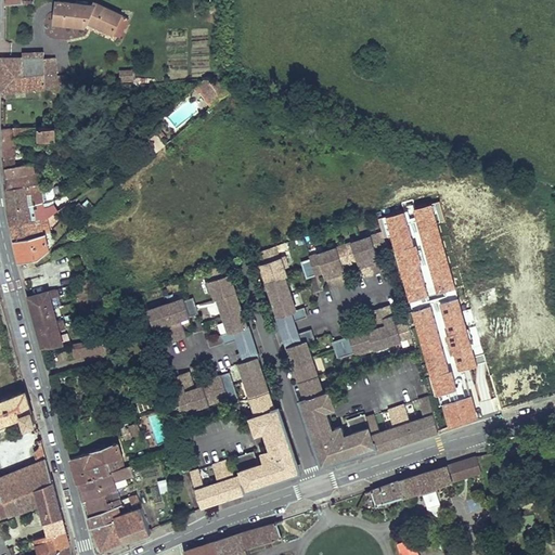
[(57,1),(55,23),(86,26),(88,22),(113,34),(121,14),(95,2),(93,5),(57,1)]
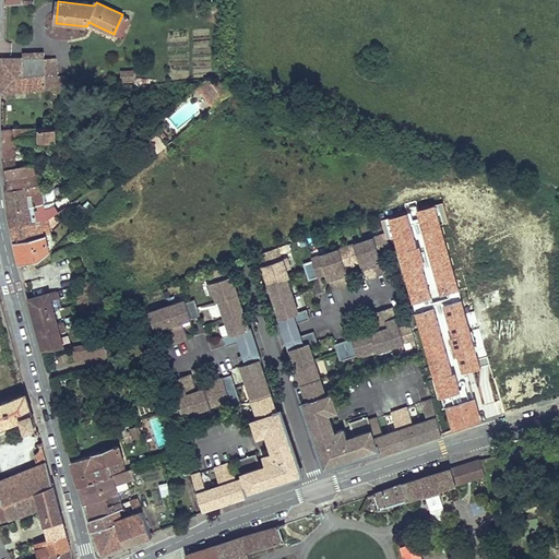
[(2,73),(2,91),(74,86),(73,80),(57,81),(55,58),(44,58),(44,57),(4,58),(3,58),(2,73)]
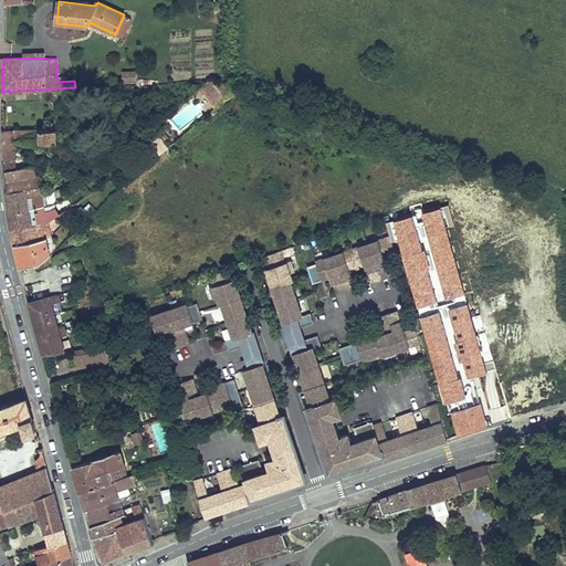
[(197,85),(203,92),(211,85),(205,77),(197,85)]
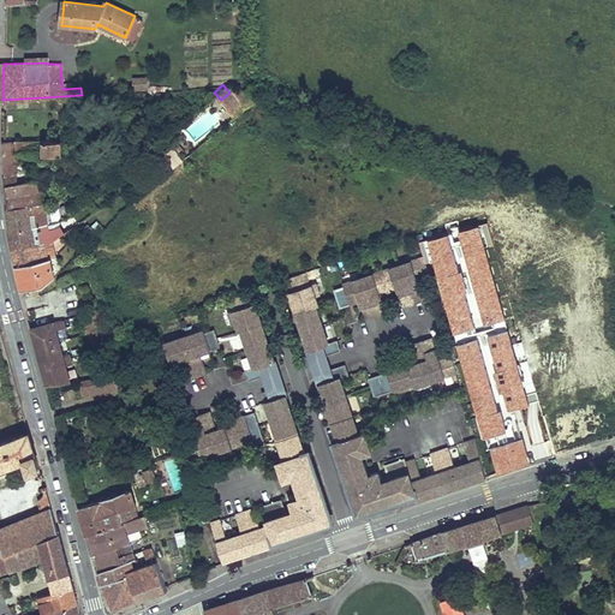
[(233,113),(242,106),(230,93),(221,100),(233,113)]
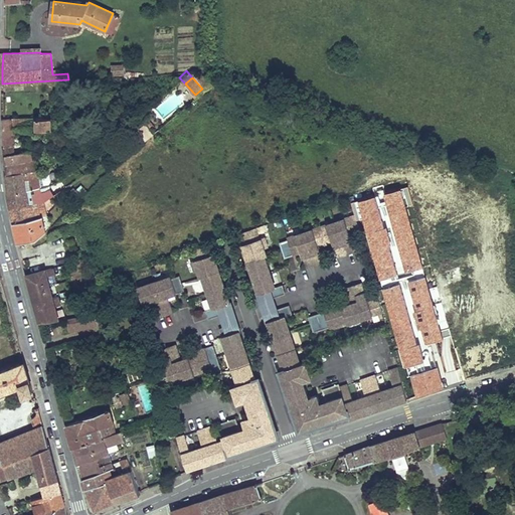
[(3,118),(4,147),(13,146),(13,136),(16,136),(16,127),(50,127),(51,117),(3,118)]
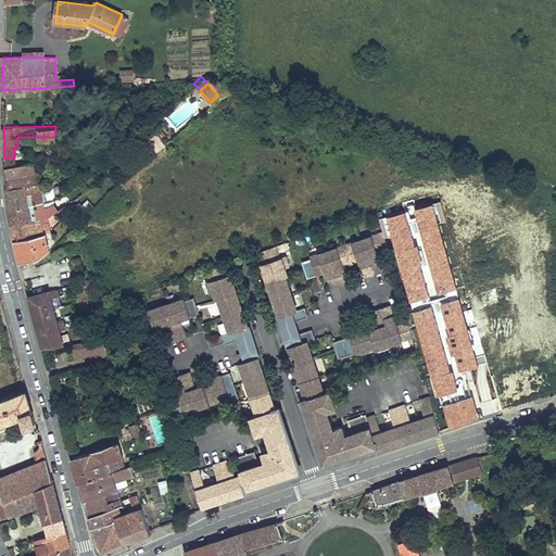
[(148,139),(156,151),(165,144),(156,133),(148,139)]
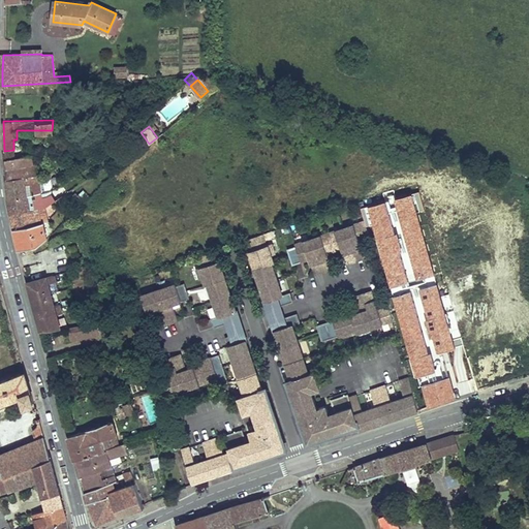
[(13,150),(4,151),(5,159),(14,157),(13,150)]
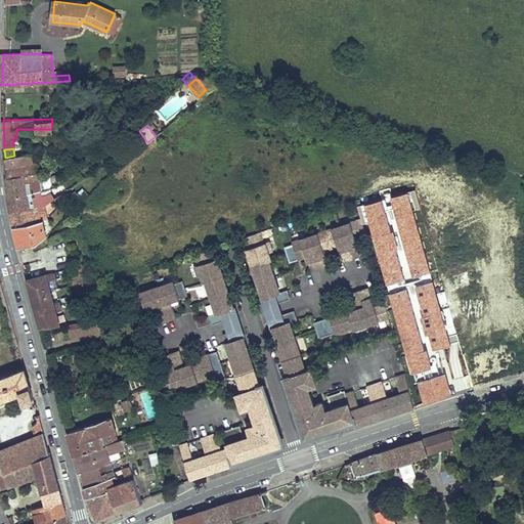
[(5,158),(6,177),(38,172),(42,172),(62,160),(60,156),(41,167),(42,168),(37,170),(35,153),(14,156),(5,158)]
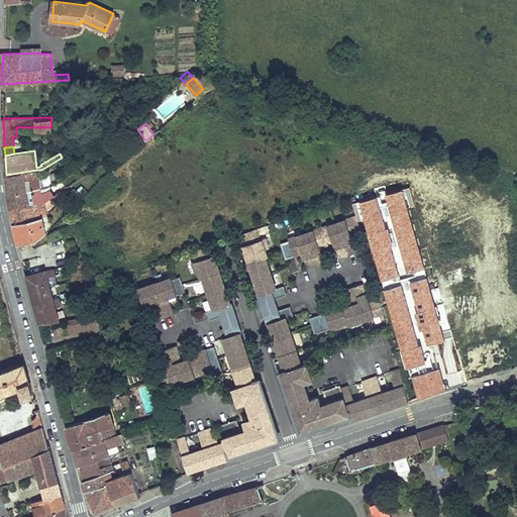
[(37,170),(6,175),(7,194),(27,190),(40,188),(37,170)]
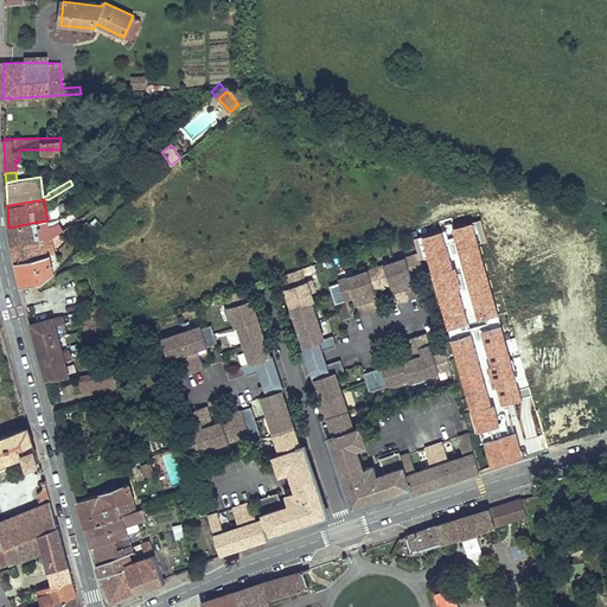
[(32,223),(8,228),(12,244),(45,240),(51,238),(74,224),(71,218),(50,227),(33,230),(32,223)]
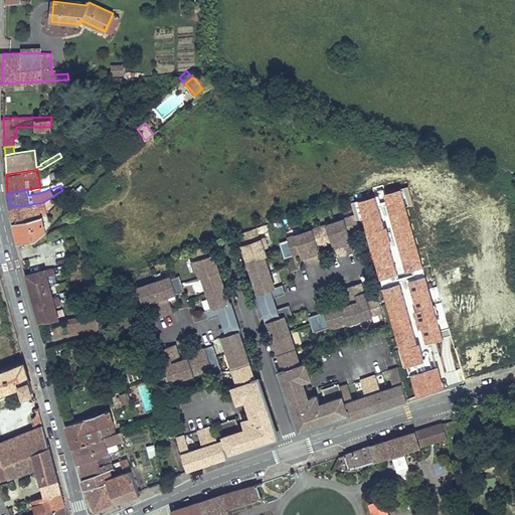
[(73,188),(67,194),(75,203),(82,197),(73,188)]
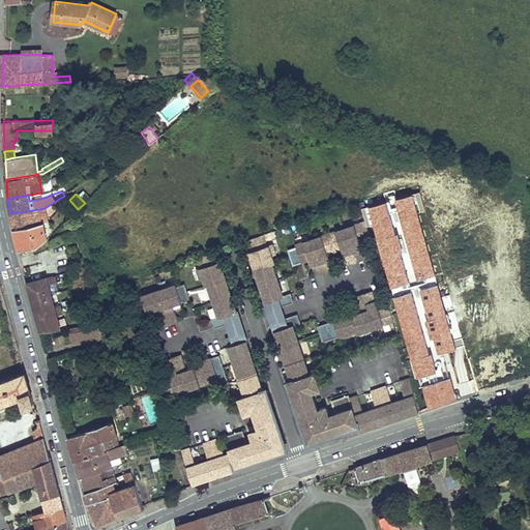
[(45,208),(39,209),(41,223),(43,223),(48,222),(45,208)]
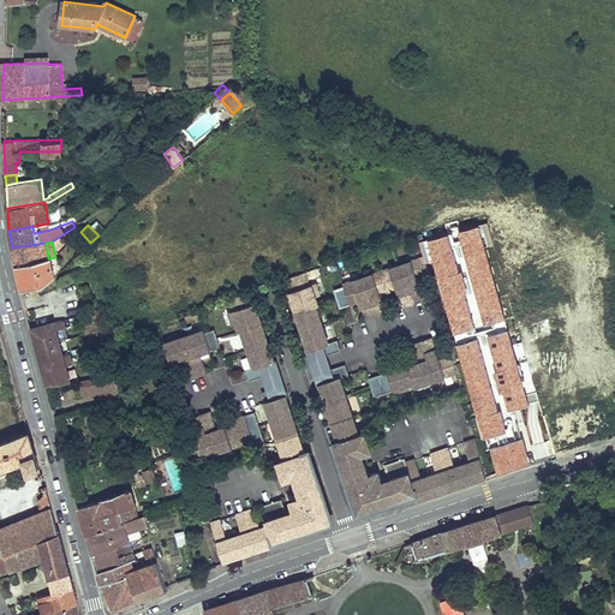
[(46,243),(12,248),(17,266),(48,258),(46,243)]
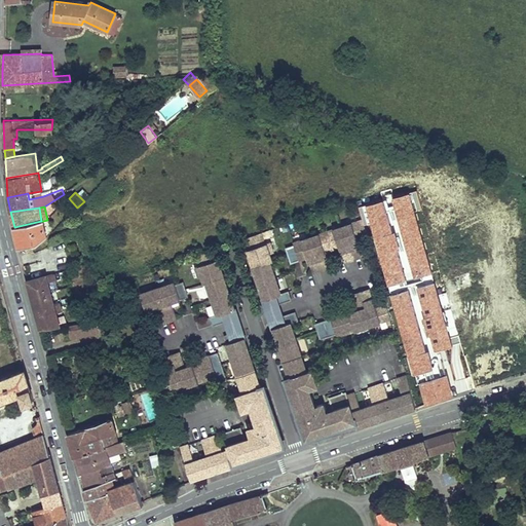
[(296,246),(288,248),(293,263),(309,257),(312,256),(313,259),(310,260),(314,273),(331,268),(327,254),(324,255),(323,253),(326,252),(342,247),(344,246),(345,248),(342,249),(347,263),(355,260),(355,259),(354,256),(363,253),(358,237),(368,233),(365,220),(295,242),(296,246)]
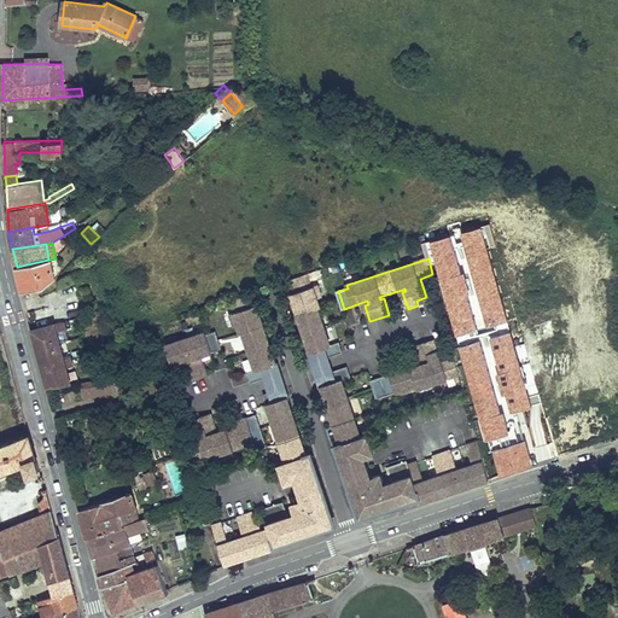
[(48,260),(17,267),(23,291),(39,289),(44,287),(54,279),(51,260),(48,260)]
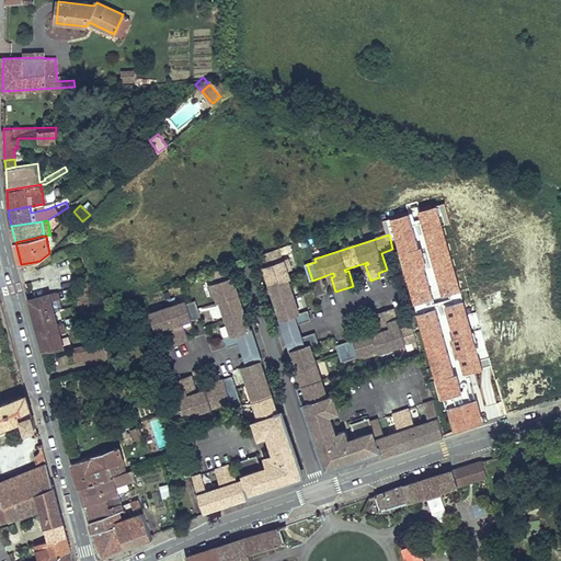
[(279,249),(264,253),(267,265),(265,266),(283,320),(285,320),(288,328),(311,320),(309,311),(301,313),(289,279),(292,278),(288,271),(293,270),(289,259),(284,261),(279,249)]
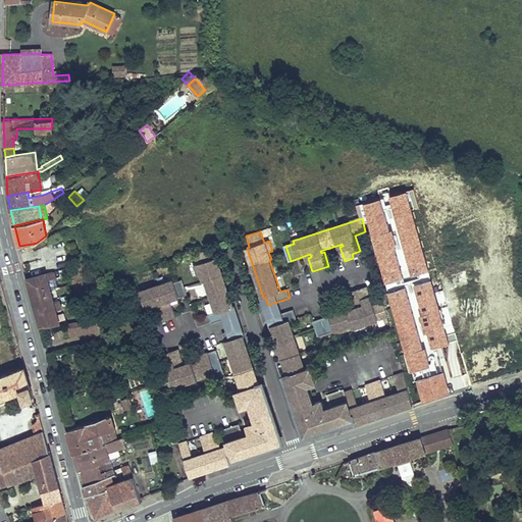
[(212,248),(198,253),(201,263),(195,264),(199,275),(202,274),(204,281),(207,280),(216,312),(209,315),(212,323),(235,316),(231,308),(235,307),(217,258),(215,258),(212,248)]
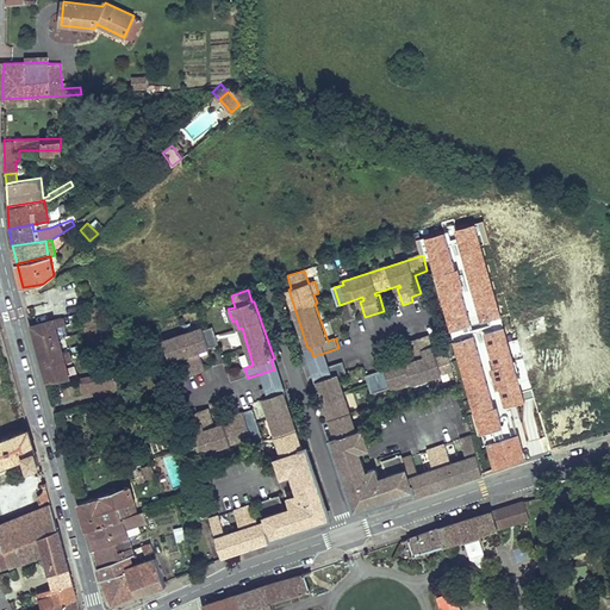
[(60,315),(31,321),(49,384),(93,375),(112,372),(112,366),(95,368),(95,365),(83,366),(82,362),(74,365),(60,315)]
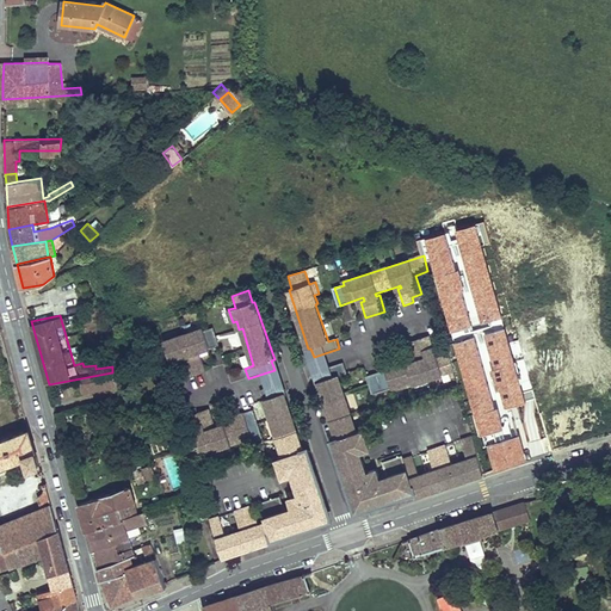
[(203,328),(165,340),(171,360),(181,357),(185,356),(186,359),(181,360),(187,377),(207,370),(201,355),(198,356),(197,352),(201,351),(220,345),(214,327),(204,331),(203,328)]
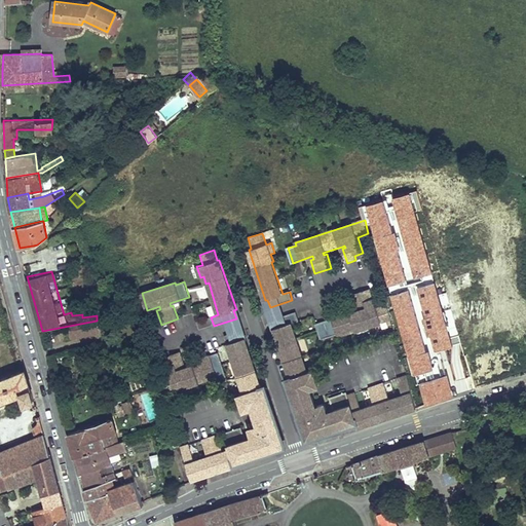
[(333,320),(316,325),(322,340),(337,335),(338,337),(392,320),(388,306),(377,309),(372,293),(364,296),(363,293),(362,292),(353,294),(359,308),(361,307),(362,310),(359,310),(351,313),(350,310),(332,315),(333,320)]
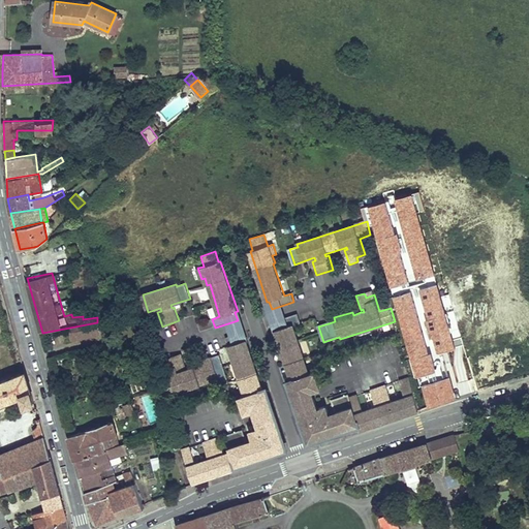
[(431,305),(411,310),(431,382),(425,384),(431,406),(456,397),(431,305)]
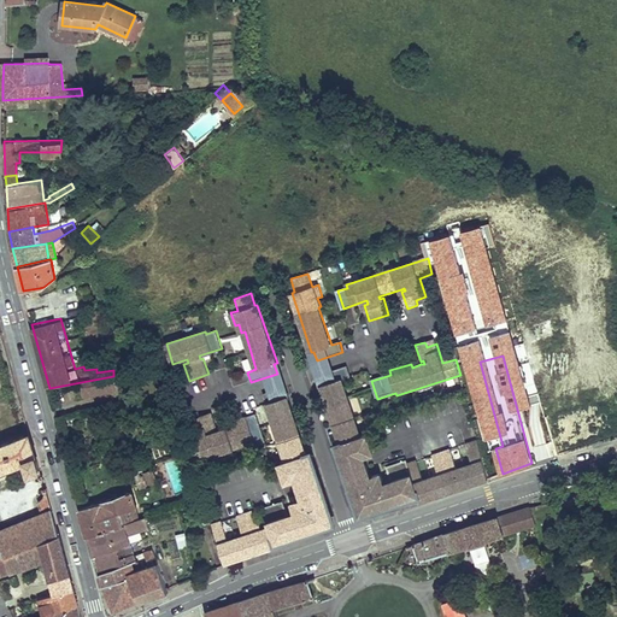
[(347,366),(322,375),(324,385),(322,385),(340,444),(347,462),(342,463),(353,498),(370,493),(371,493),(360,457),(362,456),(360,453),(364,452),(365,454),(374,452),(368,434),(360,436),(342,378),(351,376),(347,366)]
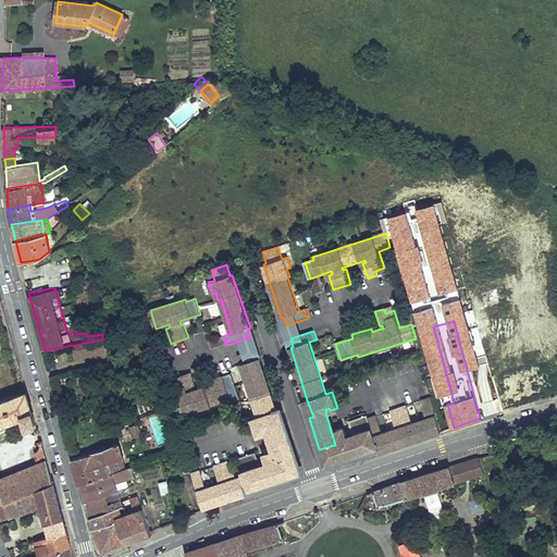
[(207,337),(212,348),(222,344),(215,333),(207,337)]
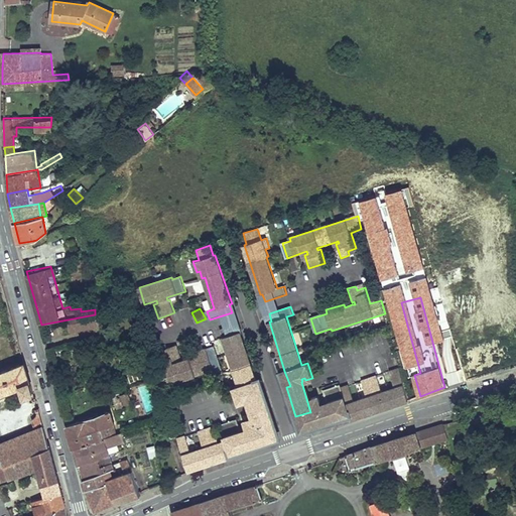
[(95,314),(79,317),(81,330),(98,326),(95,314)]
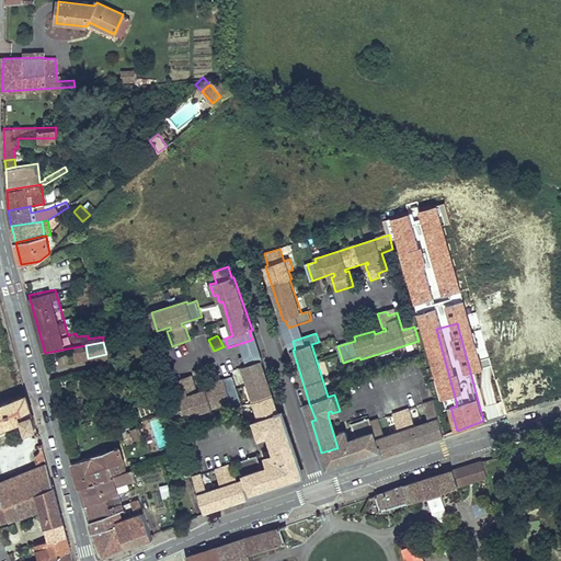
[(256,352),(240,358),(260,419),(254,421),(260,437),(266,435),(265,433),(268,432),(270,434),(272,434),(282,466),(284,465),(298,460),(288,428),(284,430),(278,413),(261,359),(259,361),(256,352)]
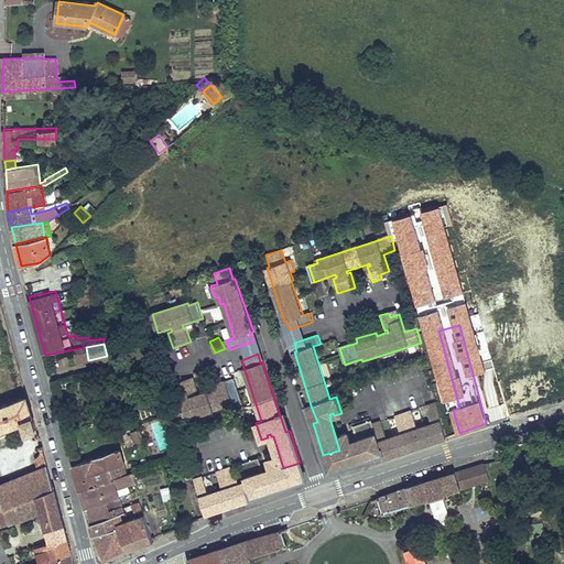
[(182,404),(171,409),(173,416),(174,420),(175,423),(232,403),(235,411),(243,408),(234,379),(206,388),(207,392),(198,394),(195,396),(194,393),(197,392),(193,377),(184,380),(184,382),(185,384),(176,388),(182,404)]
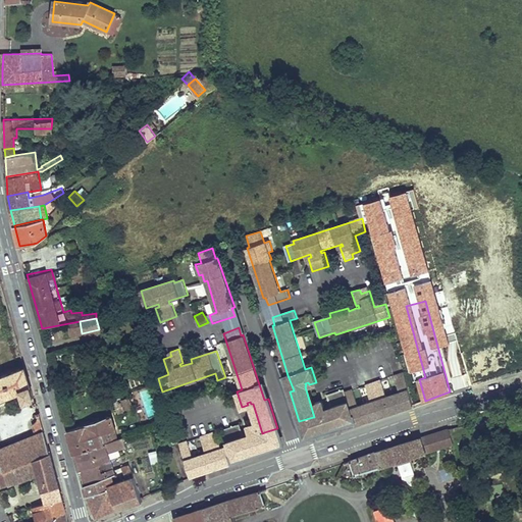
[(25,367),(0,376),(0,399),(23,390),(27,401),(29,401),(33,404),(35,407),(37,406),(25,367)]
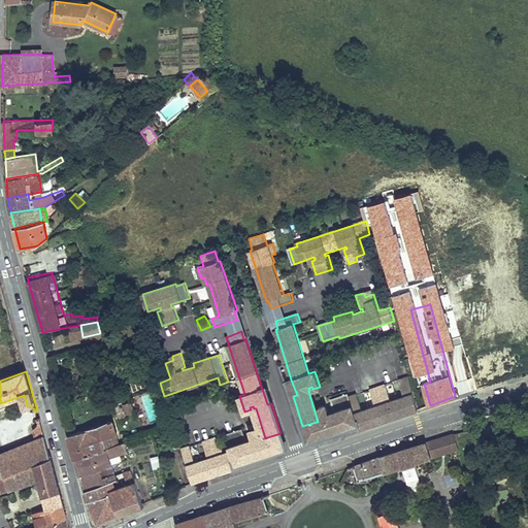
[(336,415),(322,420),(324,425),(327,435),(358,425),(358,427),(364,425),(365,428),(384,422),(383,419),(393,416),(394,419),(413,413),(411,409),(418,407),(409,377),(399,381),(404,397),(391,401),(386,385),(370,390),(375,406),(362,410),(357,394),(349,397),(348,394),(331,399),(335,411),(336,415)]
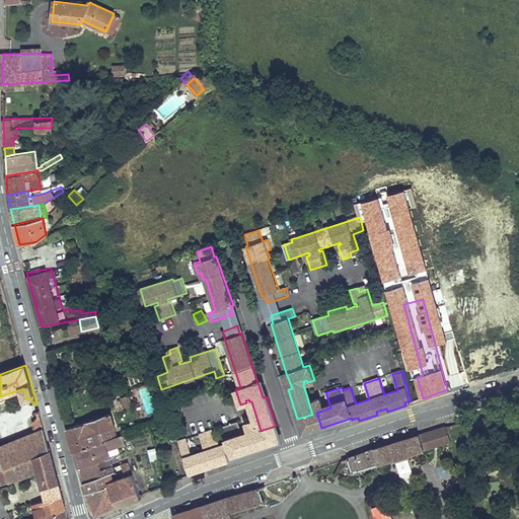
[(292,388),(286,373),(283,374),(288,389),(292,388)]
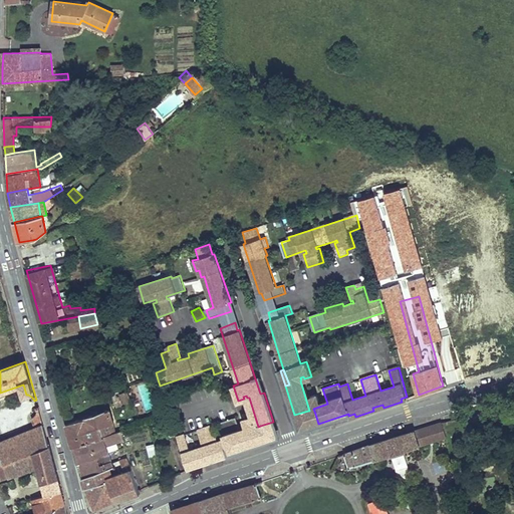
[(260,394),(264,393),(259,377),(255,378),(260,394)]
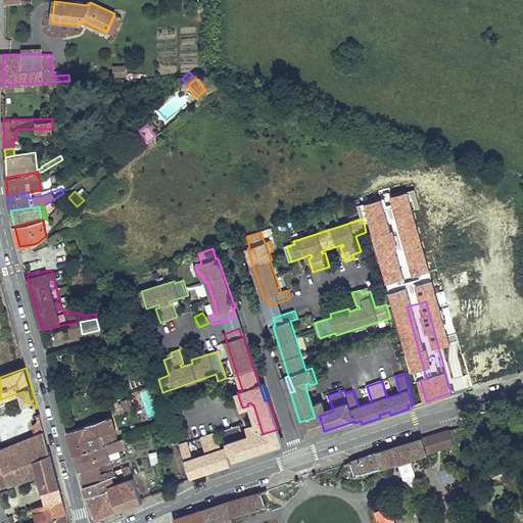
[(315,418),(314,418),(314,420),(319,422),(321,421),(319,416),(333,411),(332,408),(321,411),(321,410),(320,407),(317,408),(315,409),(308,386),(306,386),(305,387),(315,418)]
